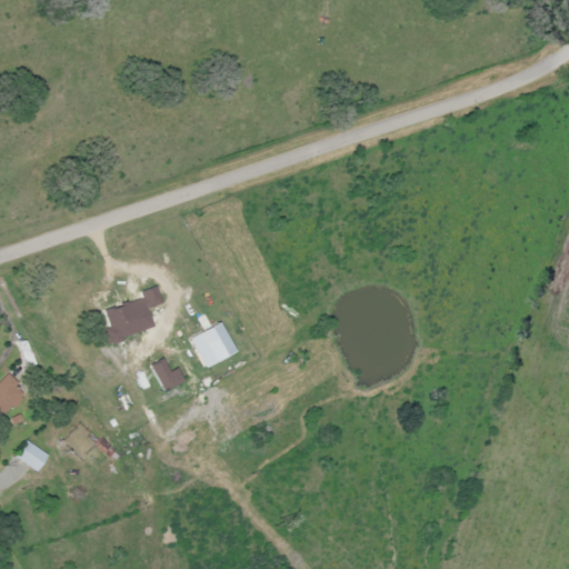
[(153,328),(147,308),(160,303),(155,287),(138,292),(140,298),(103,310),(109,327),(102,329),(107,343),(153,328)]
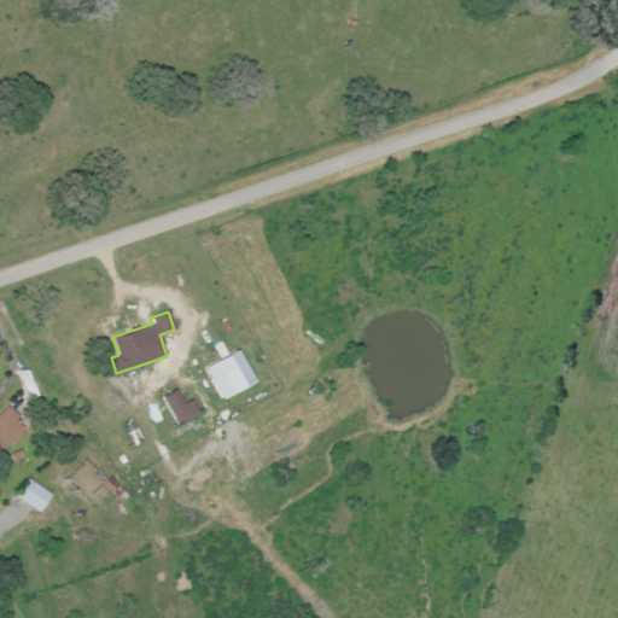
[(256,382),(239,349),(204,367),(221,400),(256,382)]
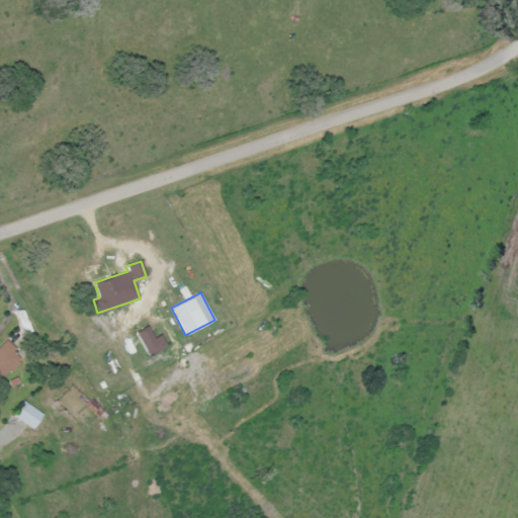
[(139,332),(148,356),(168,348),(162,335),(154,338),(150,328),(139,332)]
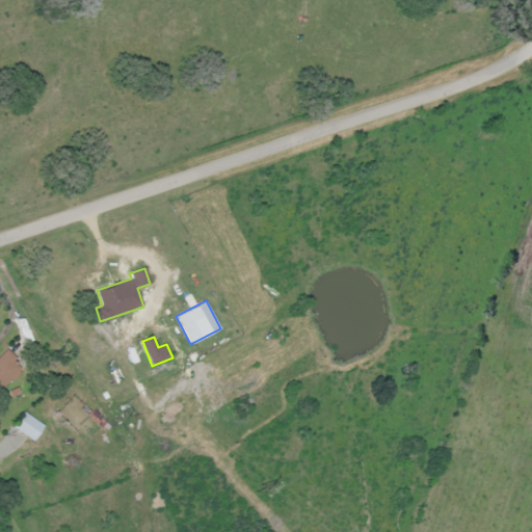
[(0,388),(19,367),(12,362),(16,357),(6,348),(0,355),(0,388)]
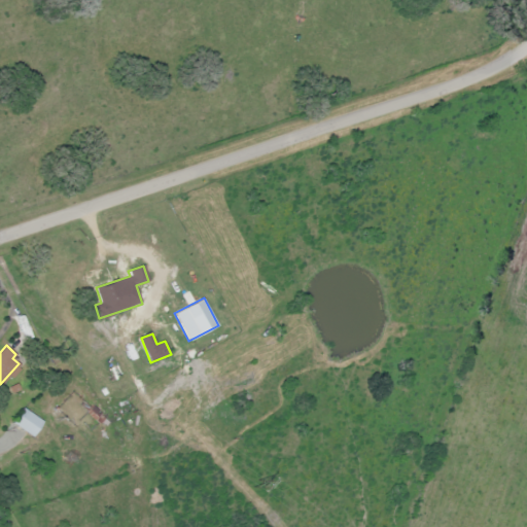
[(34,436),(44,421),(24,408),(13,423),(34,436)]
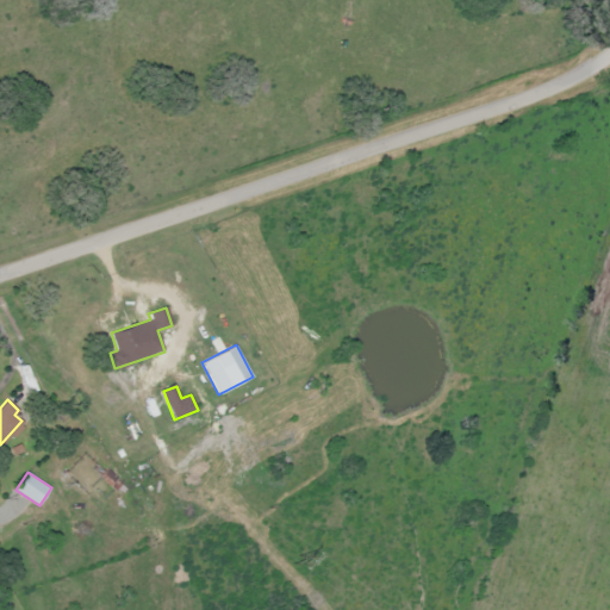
All buildings are outlined.
